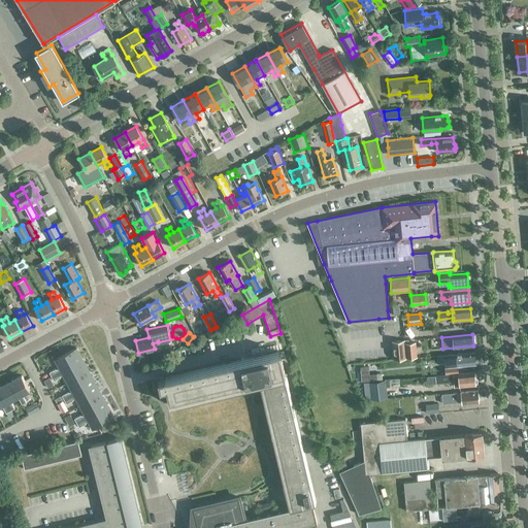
[(404,343),(404,340),(391,341),(393,359),(417,357),(416,342),(404,343)]
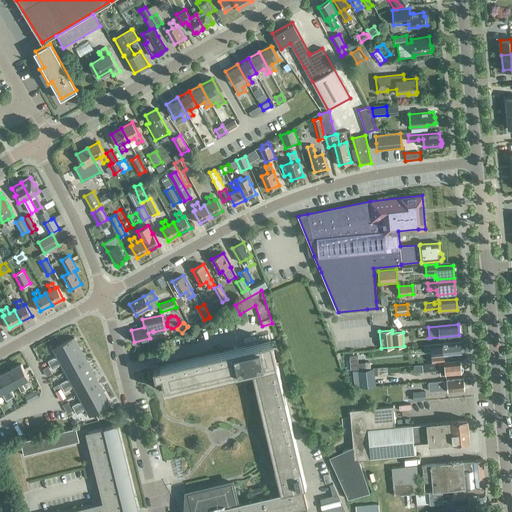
[(50,365),(80,348),(74,337),(53,348),(57,357),(56,358),(55,357),(54,357),(48,361),(50,365)]
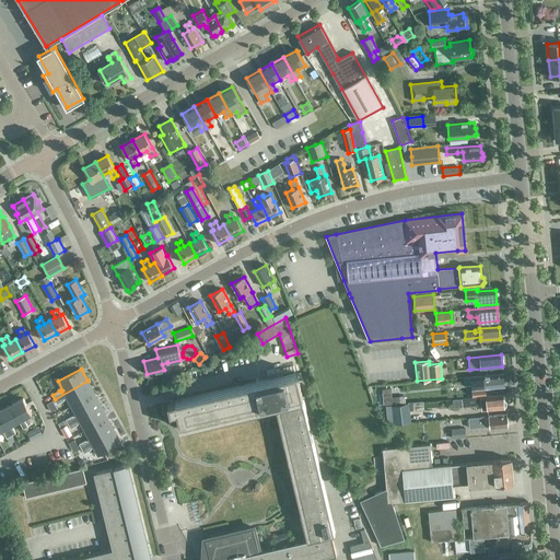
[(164,373),(167,382),(183,373),(176,369),(164,373)]
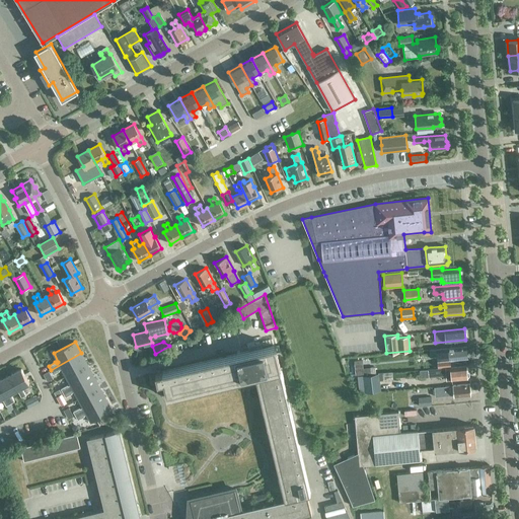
[(290,518),(311,514),(307,496),(309,495),(280,370),(281,370),(275,345),(262,348),(261,343),(248,346),(249,351),(155,373),(158,382),(162,381),(164,381),(167,396),(254,376),(284,500),(240,511),(235,489),(225,491),(213,493),(213,494),(190,499),(194,518),(290,518)]
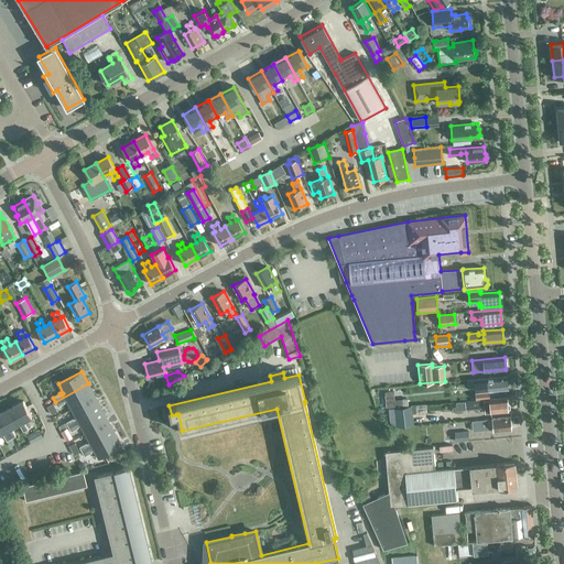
[(507,376),(475,379),(476,392),(488,391),(491,390),(492,391),(494,391),(495,390),(508,389),(507,376)]
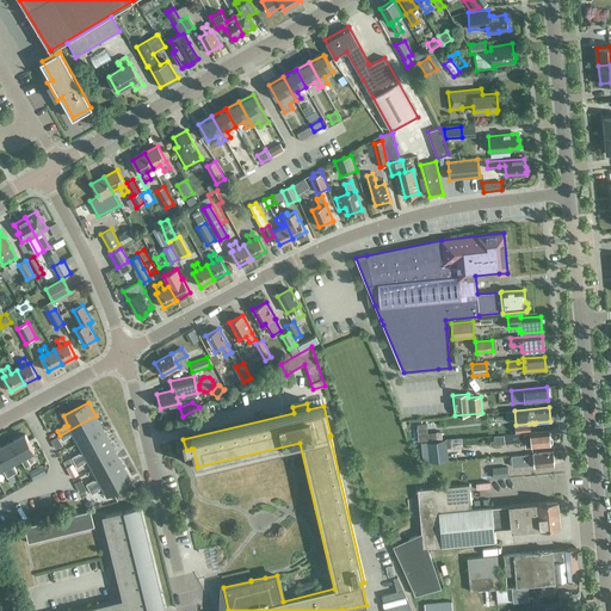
[(96,417),(96,415),(60,436),(62,440),(71,437),(69,436),(73,433),(78,443),(103,430),(96,417)]
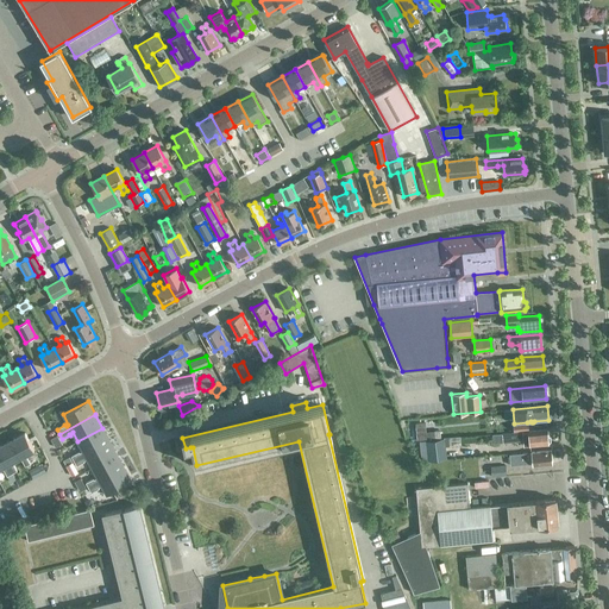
[(110,441),(102,428),(77,441),(82,451),(80,453),(79,452),(71,456),(74,462),(110,441)]
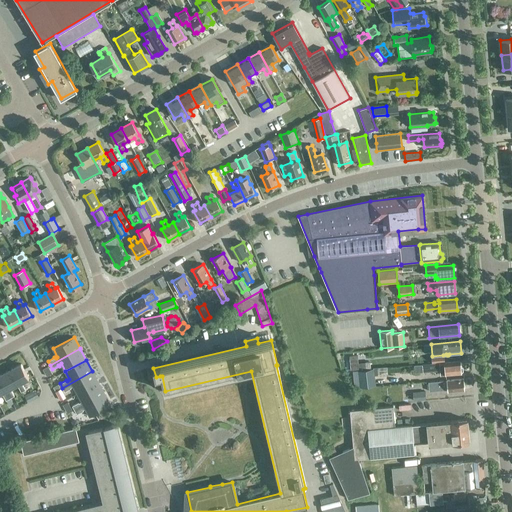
[(460,361),(432,363),(422,364),(422,372),(440,370),(441,369),(441,368),(445,368),(445,374),(461,373),(461,372),(463,370),(462,367),(460,365),(460,361)]
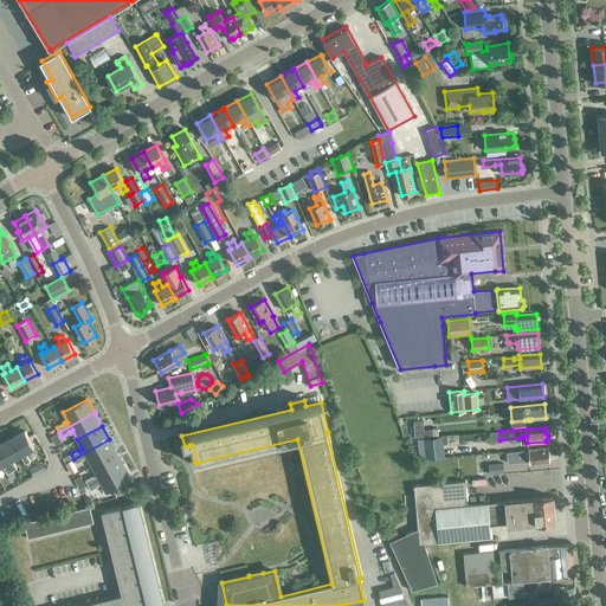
[(25,431),(11,438),(20,455),(25,464),(30,462),(25,452),(34,447),(25,431)]
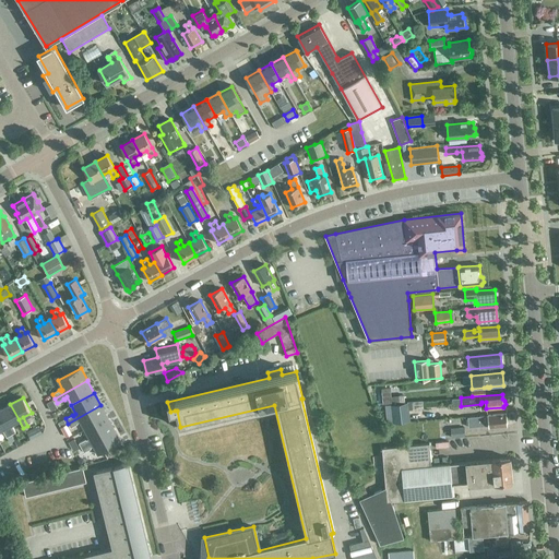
[(52,400),(47,403),(51,411),(57,407),(52,400)]
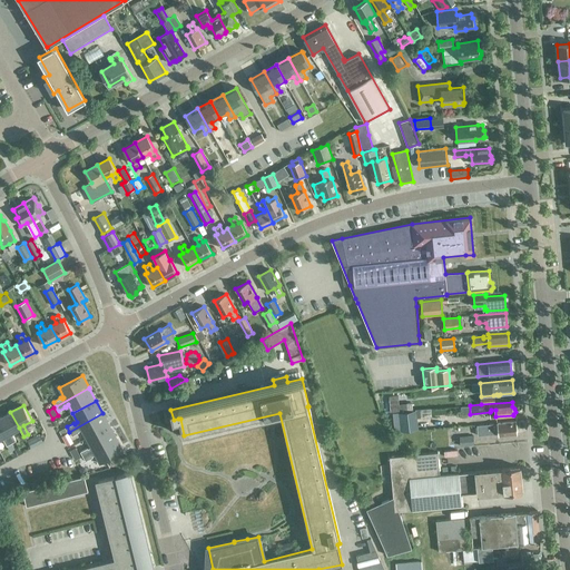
[(418,429),(415,410),(397,412),(400,431),(418,429)]
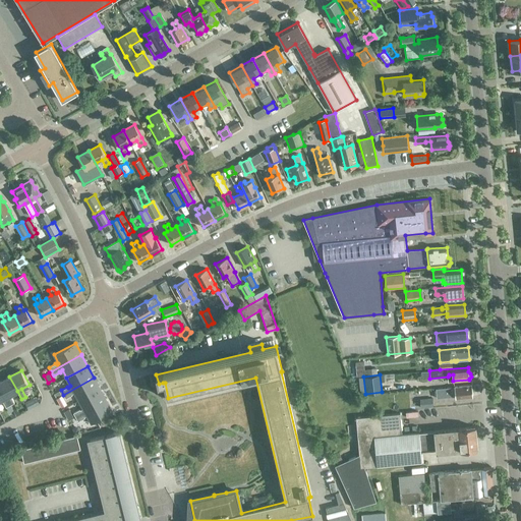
[(17,391),(9,377),(0,382),(0,386),(10,405),(14,403),(10,395),(17,391)]
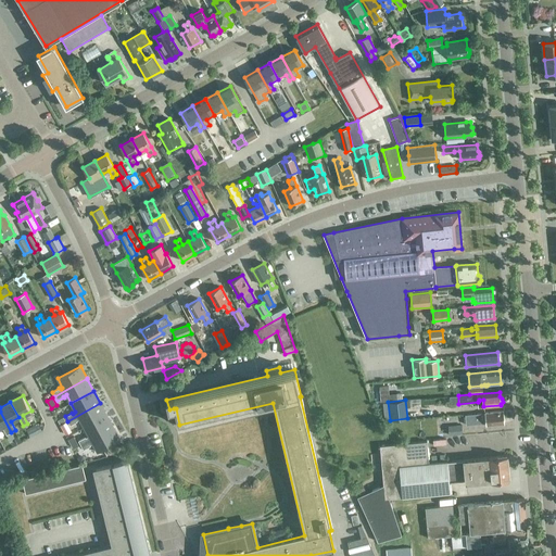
[(106,415),(100,403),(67,421),(70,426),(77,422),(76,421),(79,419),(84,428),(106,415)]
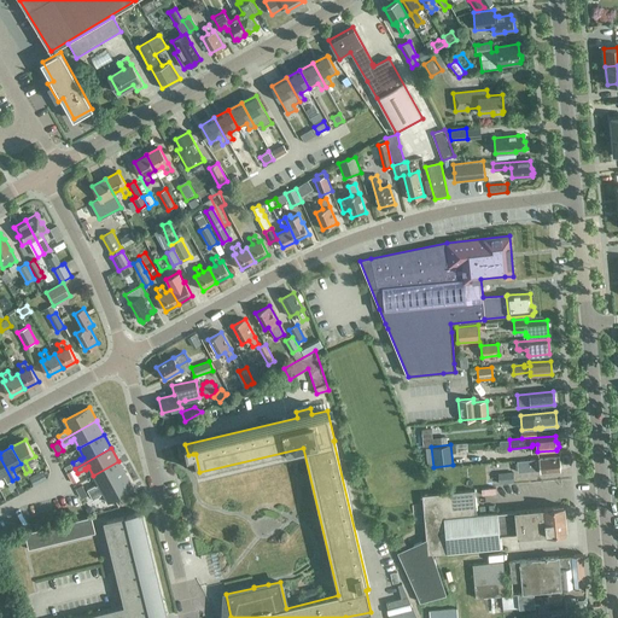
[(518,472),(540,470),(540,472),(560,470),(559,456),(517,461),(518,472)]
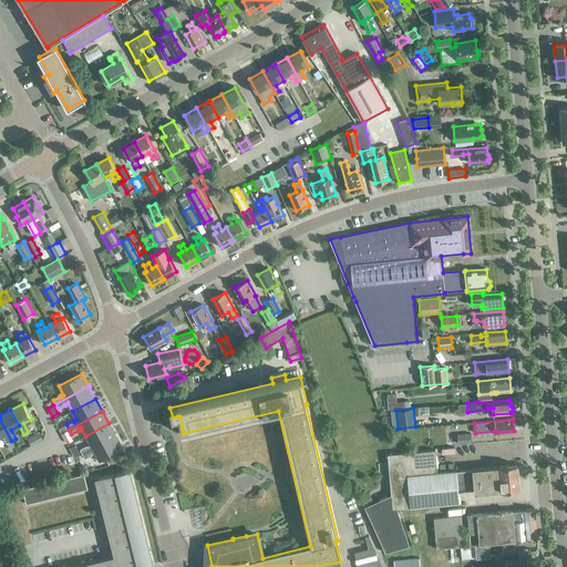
[(7,443),(11,441),(0,420),(0,435),(2,435),(7,443)]
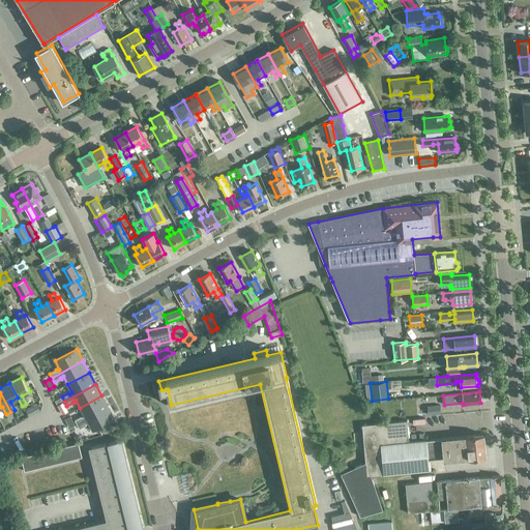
[(75,420),(77,424),(108,408),(101,395),(80,408),(84,416),(82,417),(81,416),(75,420)]
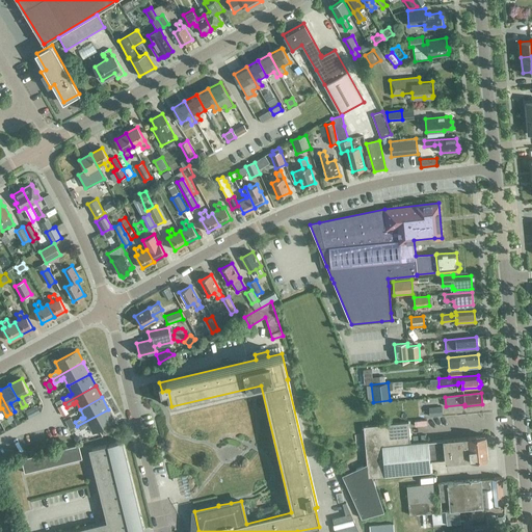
[(33,406),(25,410),(29,418),(37,414),(33,406)]
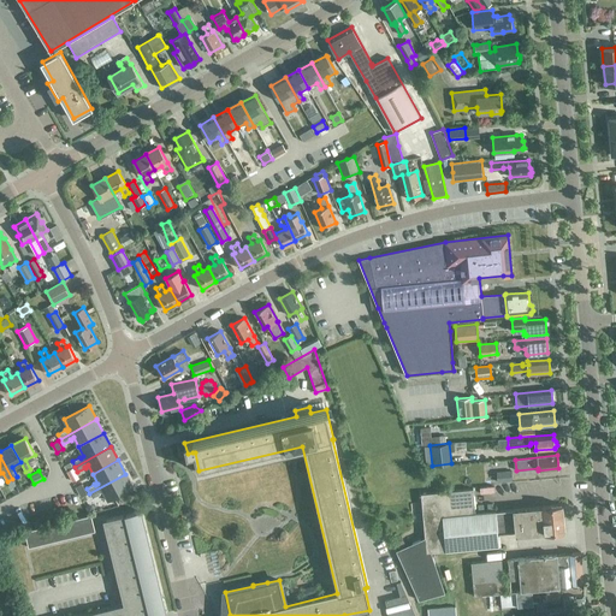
[(497,481),(511,480),(511,471),(497,472),(497,481)]
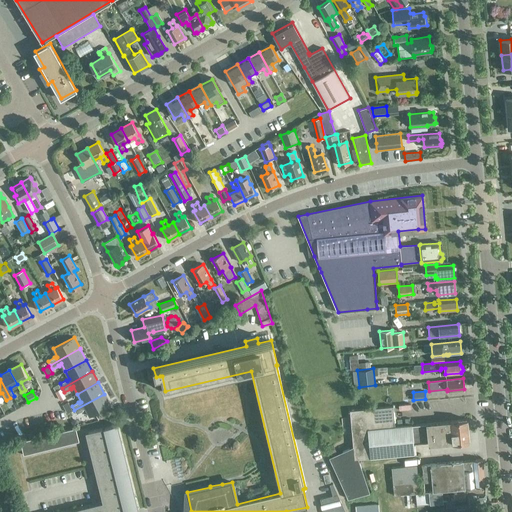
[(104,394),(74,410),(77,414),(83,411),(82,410),(85,408),(90,417),(111,405),(104,394)]
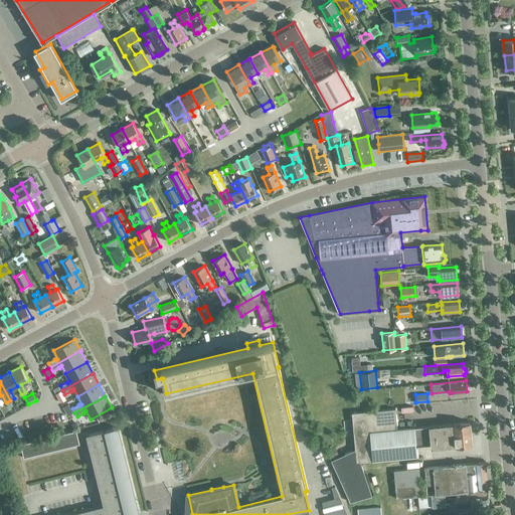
[(68,404),(62,407),(66,414),(72,411),(68,404)]
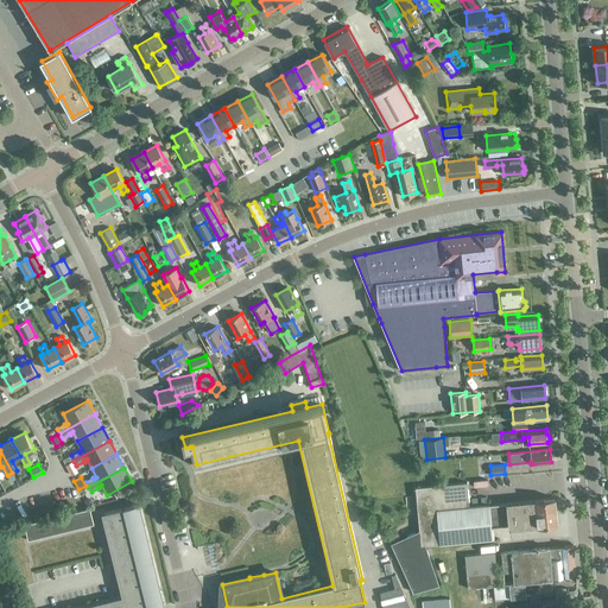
[(439,544),(493,539),(492,526),(508,525),(510,529),(538,526),(557,524),(555,498),(536,500),(506,502),(489,505),(489,504),(469,506),(467,482),(416,487),(419,530),(424,545),(439,544)]
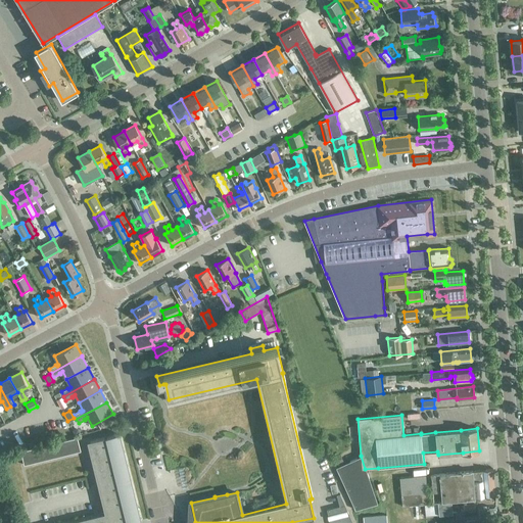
[(131,522),(141,520),(139,520),(138,507),(137,506),(136,506),(134,492),(134,491),(132,491),(131,478),(130,477),(129,477),(127,464),(127,463),(125,463),(124,449),(124,448),(122,448),(120,435),(120,434),(88,441),(105,513),(64,522),(131,522)]
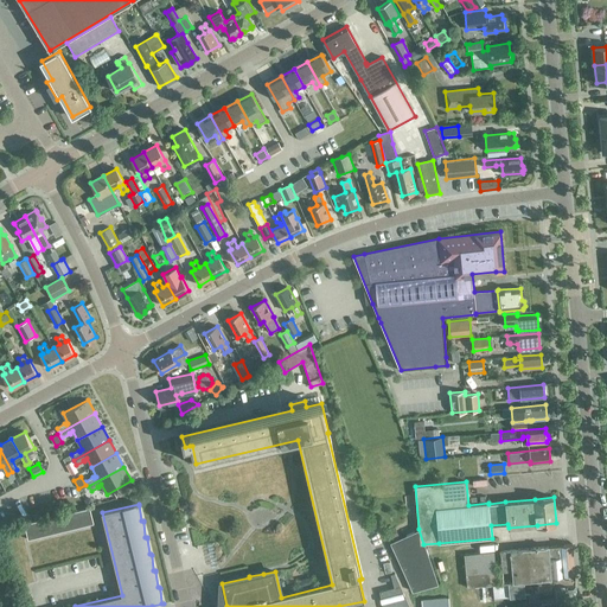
[(90,508),(24,524),(29,540),(94,523),(90,508)]
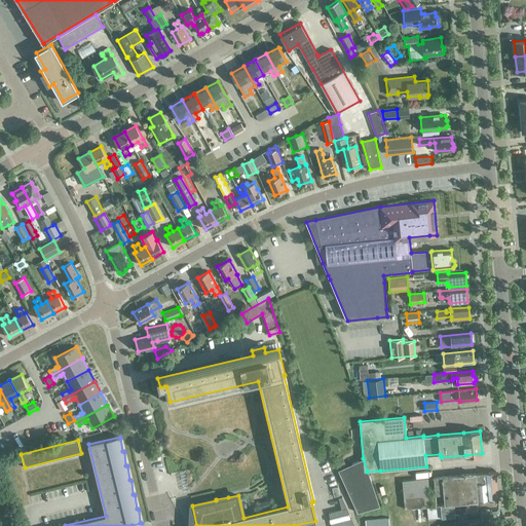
[(346,465),(342,456),(333,460),(337,468),(346,465)]
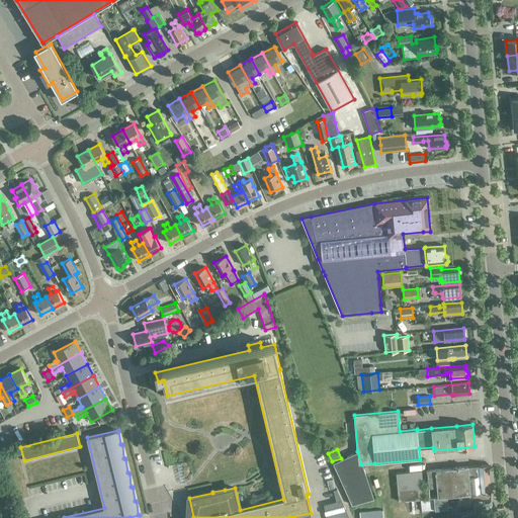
[(373,498),(357,451),(333,462),(352,504),(373,498)]
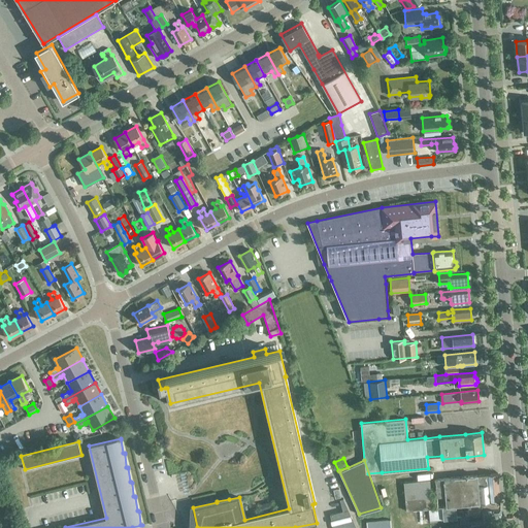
[(495,473),(435,479),(437,506),(442,506),(442,507),(443,520),(457,519),(457,517),(483,515),(483,520),(480,520),(480,521),(471,522),(471,527),(486,527),(502,527),(497,473),(495,473)]
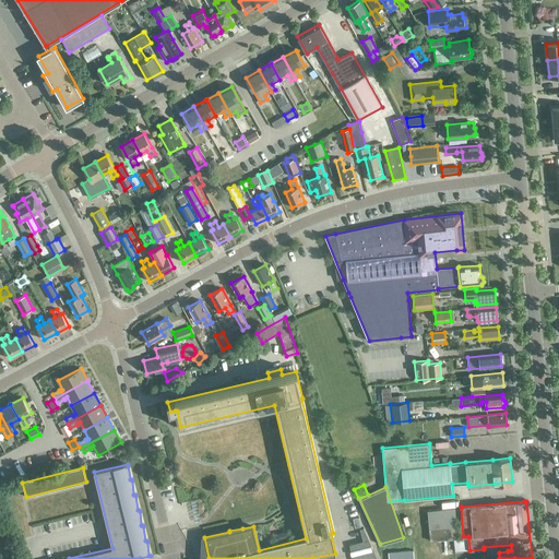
[(98,506),(75,508),(76,516),(99,515),(98,506)]
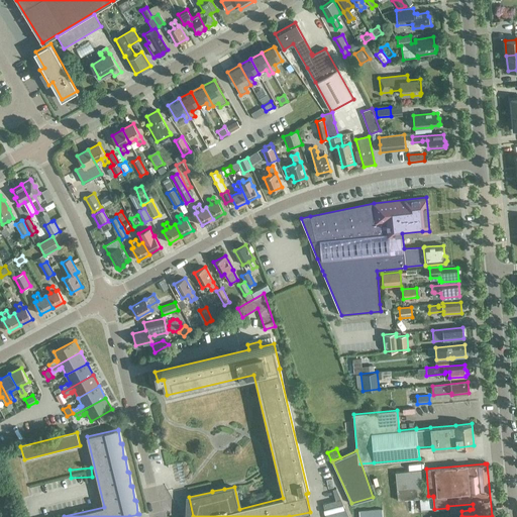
[(421,470),(395,472),(398,501),(401,500),(412,499),(419,499),(423,498),(421,470)]
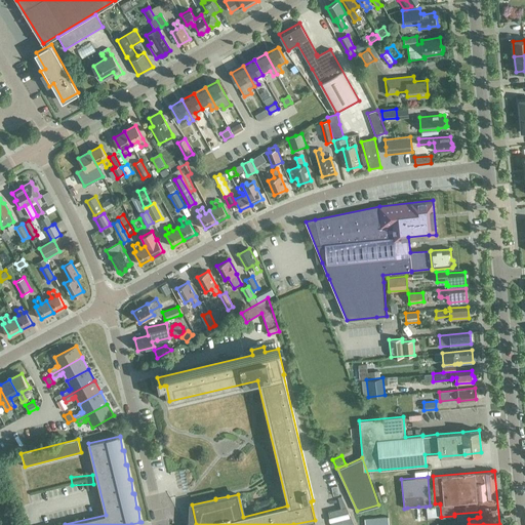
[(36,485),(34,493),(49,496),(50,488),(36,485)]
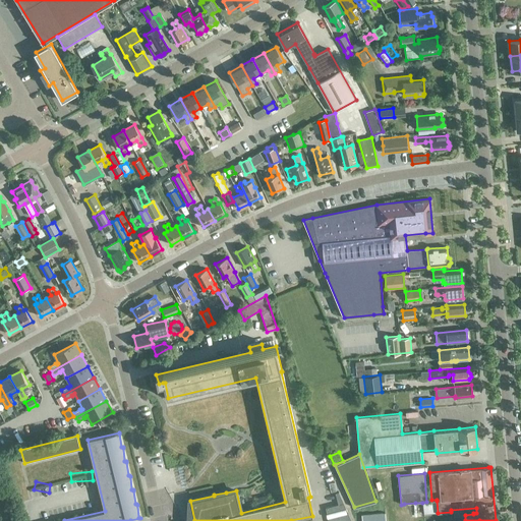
[(338,504),(326,508),(327,514),(346,509),(343,503),(338,505),(338,504)]
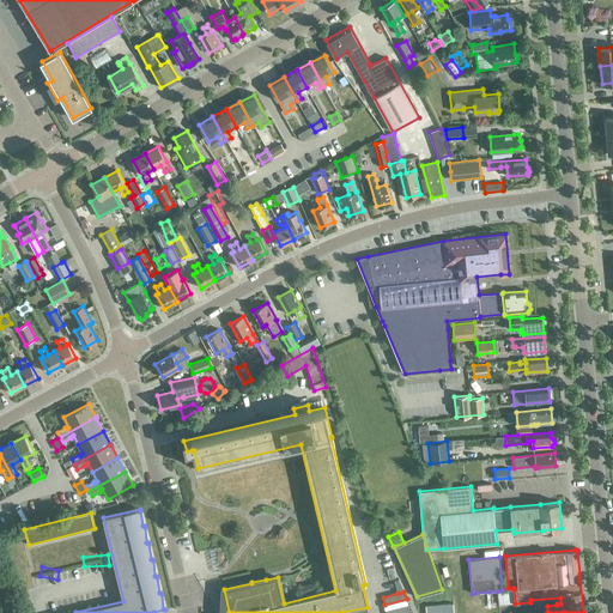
[(408,604),(386,608),(387,612),(413,612),(410,602),(408,604)]
